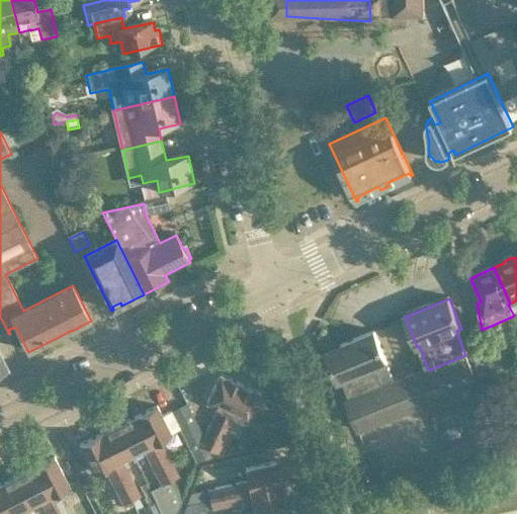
[(342,381),(350,402),(396,383),(375,333),(327,353),(339,382),(342,381)]
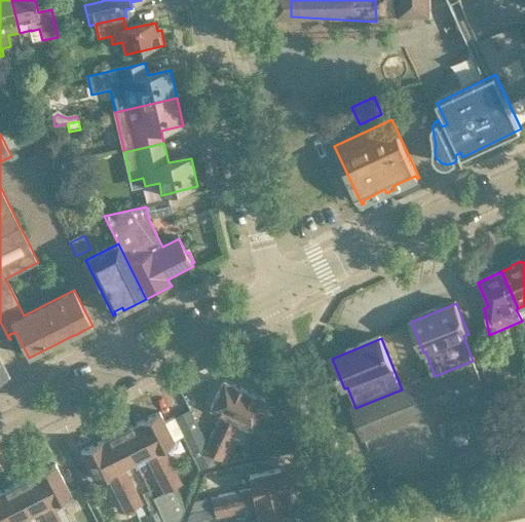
[(402,389),(355,408),(352,409),(365,440),(485,390),(473,361),(435,376),(402,389)]
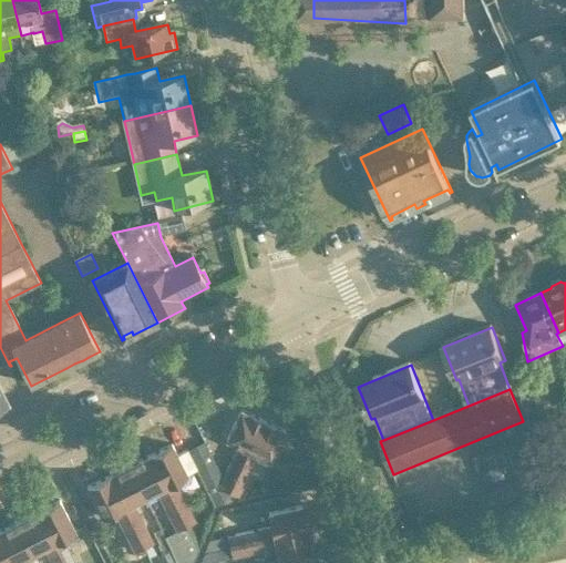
[(229,494),(264,422),(243,411),(227,443),(239,449),(224,482),(206,444),(188,452),(216,508),(233,500),(229,494)]
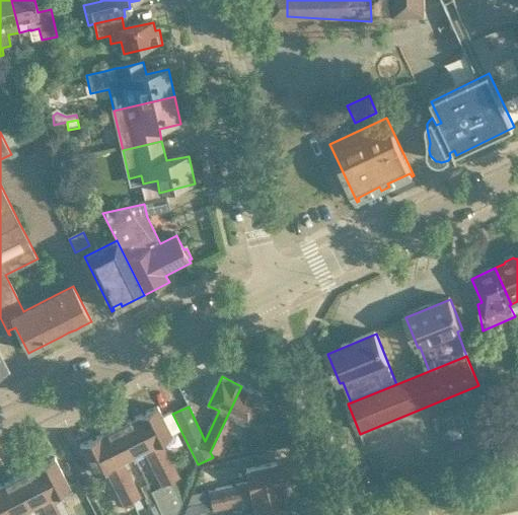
[(262,395),(241,386),(210,452),(219,456),(236,419),(248,424),(262,395)]
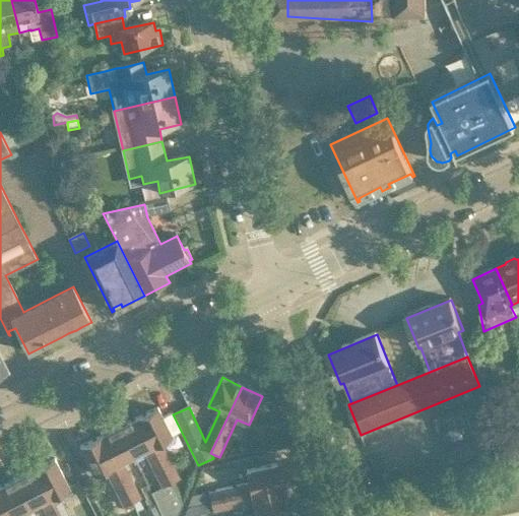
[(158,409),(139,420),(169,477),(172,485),(173,485),(180,480),(177,473),(161,443),(173,437),(168,428),(158,409)]
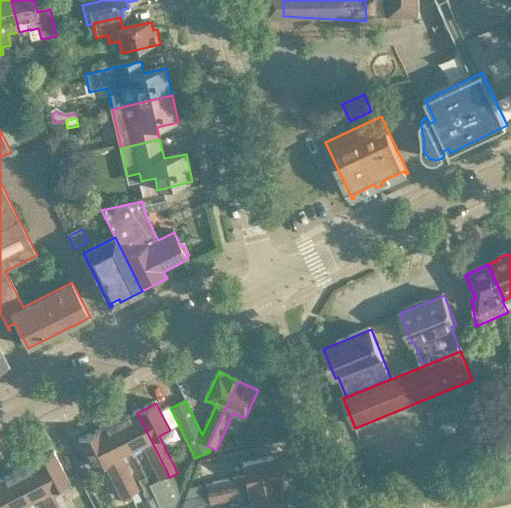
[(142,444),(161,481),(150,486),(155,499),(159,507),(176,507),(180,498),(170,477),(169,477),(166,470),(137,413),(118,422),(132,450),(142,444)]
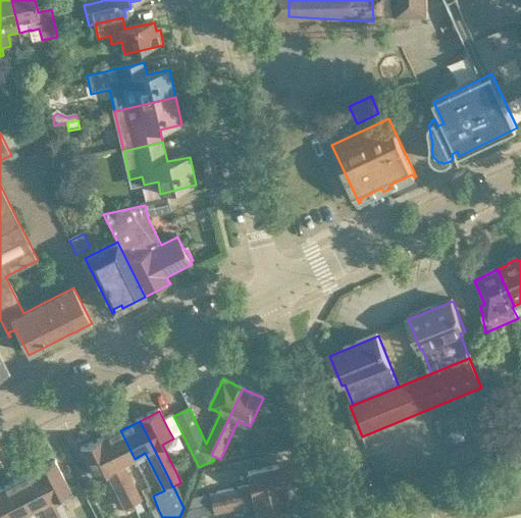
[(520,427),(495,434),(502,464),(520,459),(520,427)]
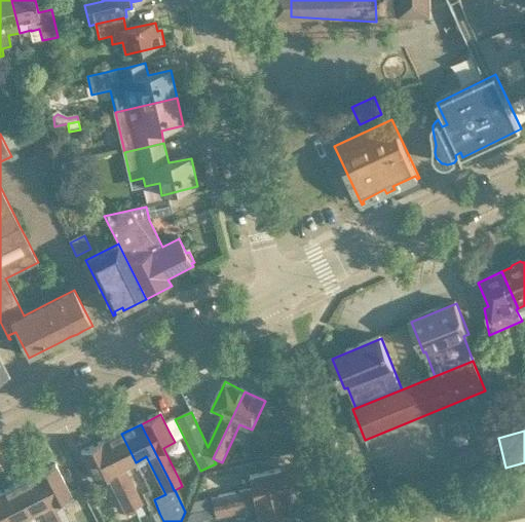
[(121,434),(102,444),(132,504),(135,510),(144,506),(140,498),(124,468),(136,462),(121,434)]
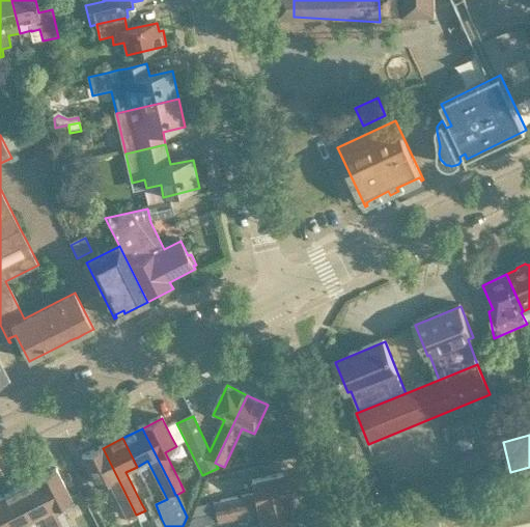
[(103,448),(82,459),(92,477),(96,487),(108,481),(124,512),(128,520),(136,515),(133,508),(103,448)]
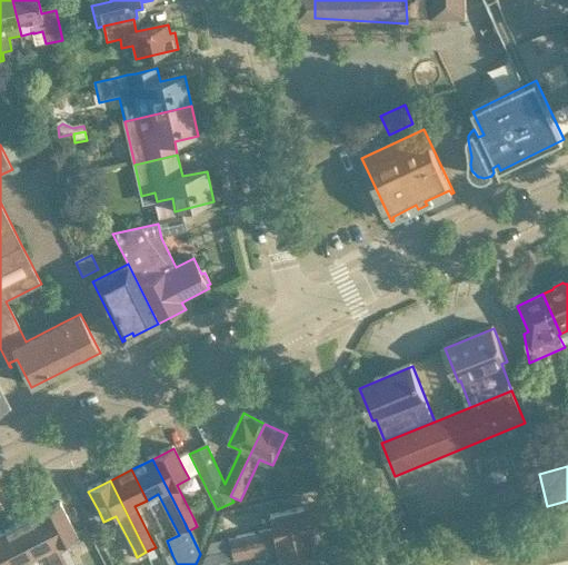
[(510,489),(491,497),(497,512),(516,504),(510,489)]
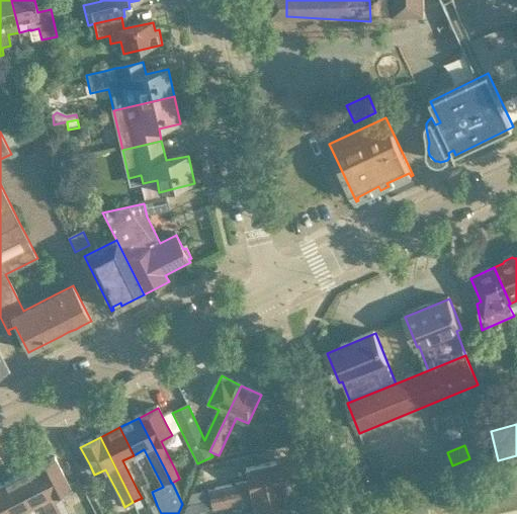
[(56,459),(36,469),(58,513),(68,513),(58,494),(70,488),(65,478),(56,459)]
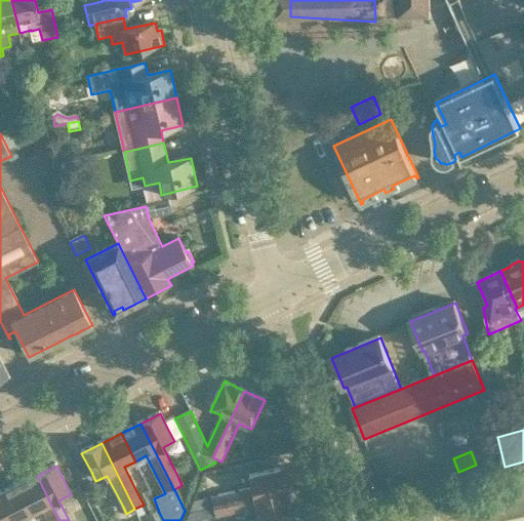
[(280,471),(249,477),(252,490),(211,499),(213,509),(285,492),(280,471)]
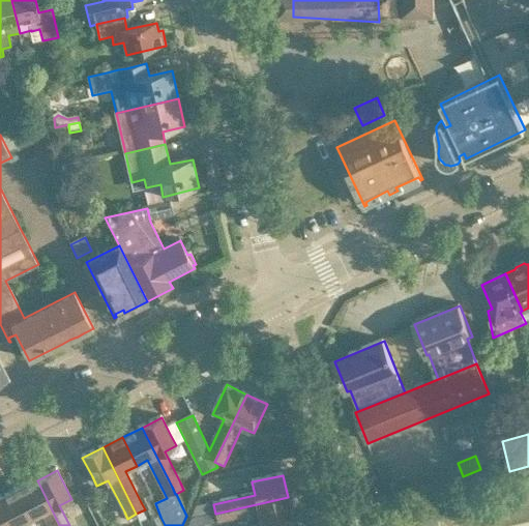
[(59,525),(37,480),(18,491),(32,519),(42,514),(49,525),(59,525)]
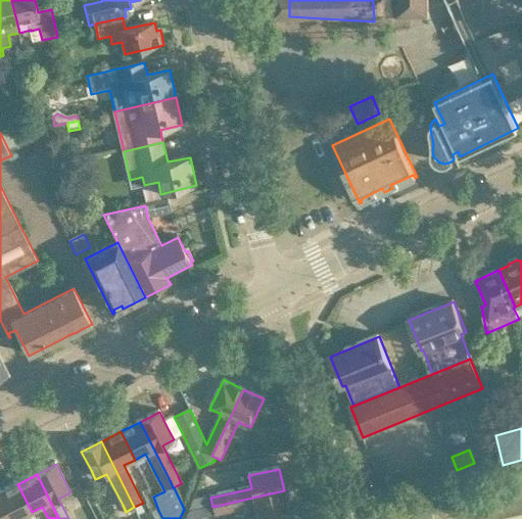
[(17,484),(0,492),(0,498),(10,518),(20,518),(32,512),(17,484)]
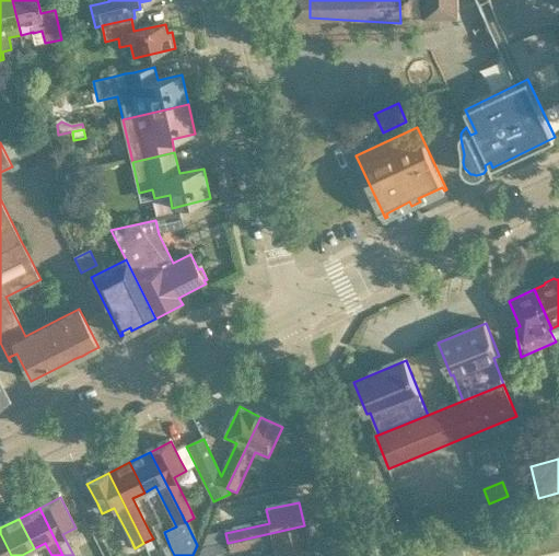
[(235,541),(228,543),(230,552),(231,553),(237,552),(274,543),(277,555),(310,547),(304,525),(235,541)]
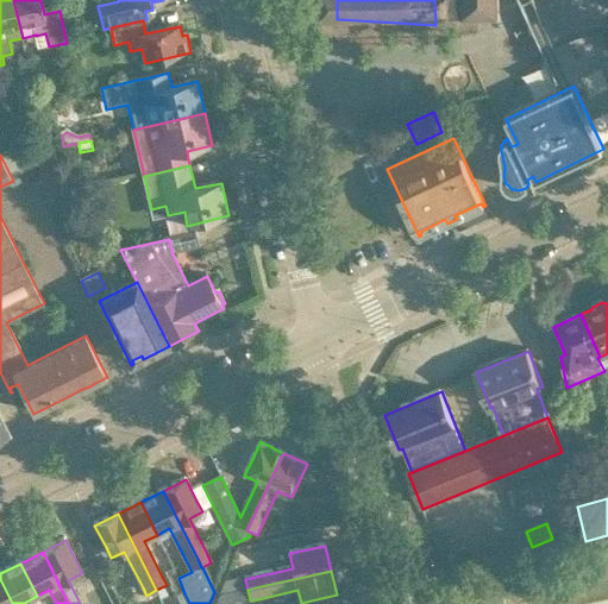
[(12,603),(0,579),(0,603),(12,603)]
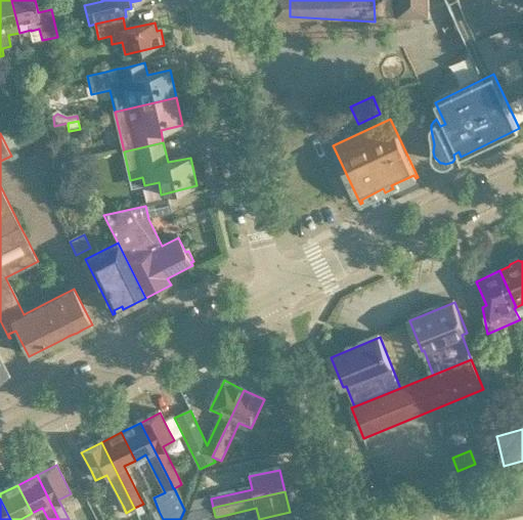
[(194,502),(190,513),(200,511),(209,509),(207,500),(194,502)]
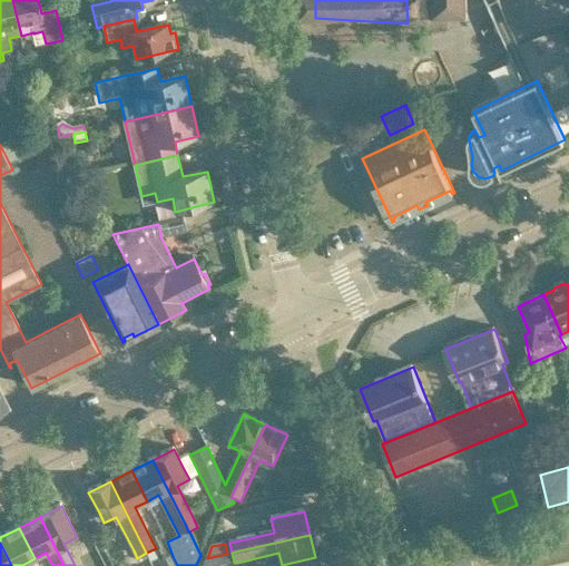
[(227,554),(217,556),(219,565),(234,562),(232,553),(227,554)]
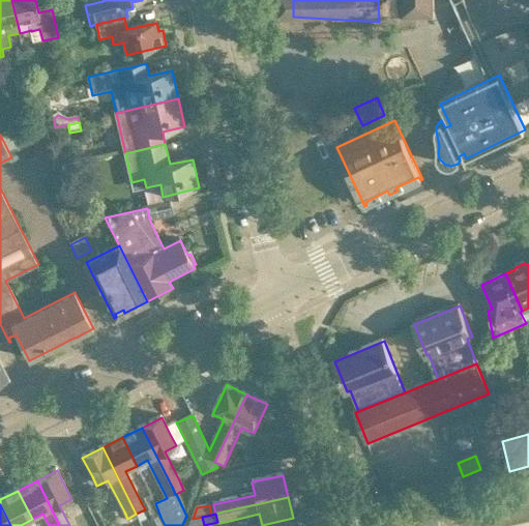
[(165,525),(160,517),(149,522),(150,525),(165,525)]
